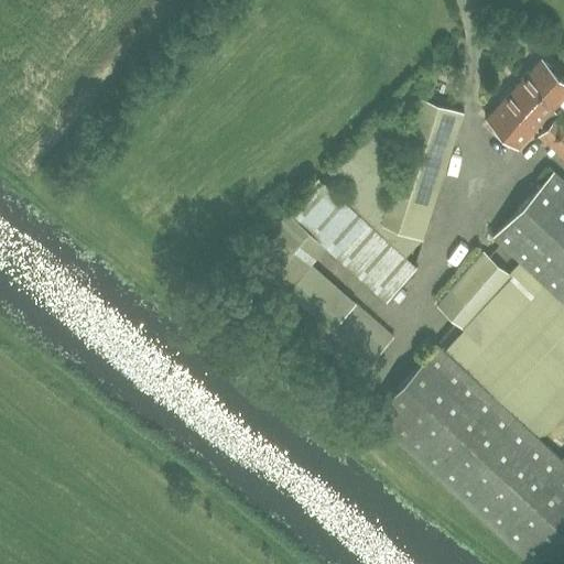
[(563,155),(563,117),(553,107),(563,95),(563,78),(541,57),(487,116),(519,144),(539,123),(545,129),(540,134),(563,155)]
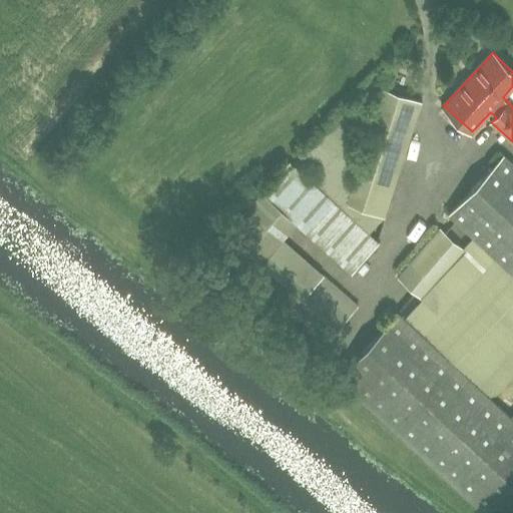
[(384,215),(422,100),(383,88),(347,203),(384,215)]
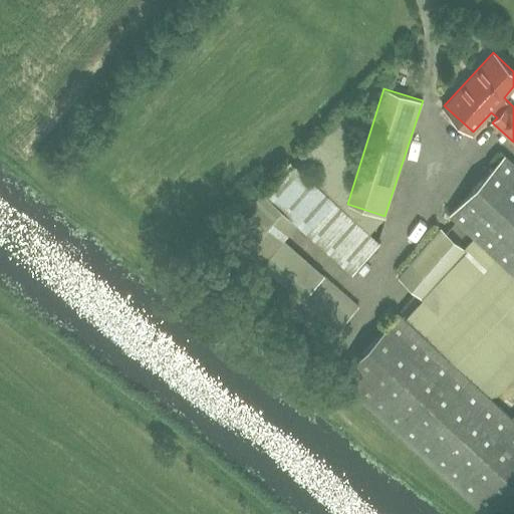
[(420,172),(427,153),(416,149),(409,169),(420,172)]
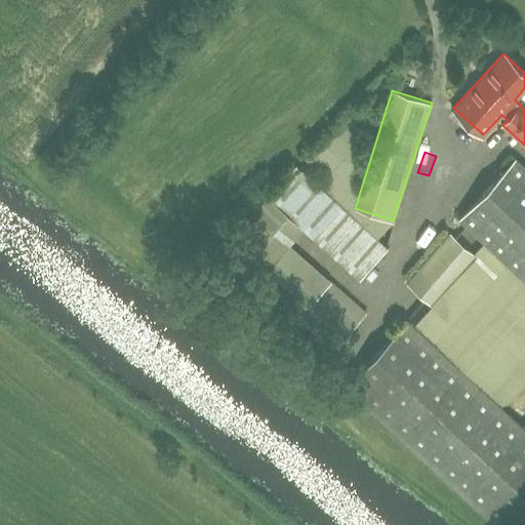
[(522,524),(524,523),(524,433),(500,410),(524,384),(524,167),(515,158),(458,218),(524,279),(524,285),(451,364),(405,320),(342,386),(489,524),(522,524)]
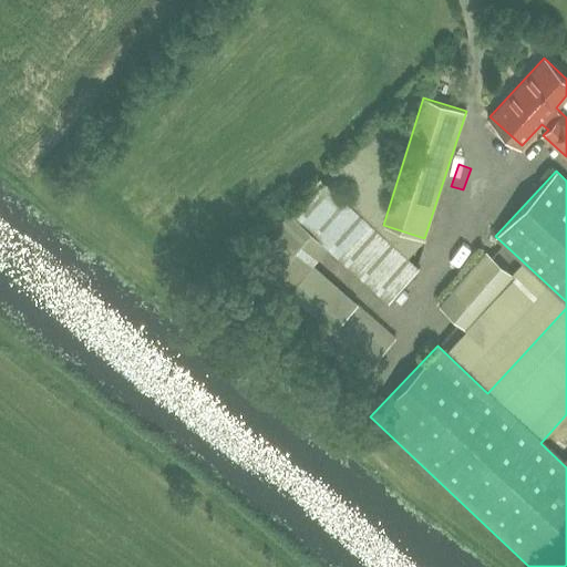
[(357,305),(354,306),(311,268),(327,250),(388,303),(419,269),(319,181),(238,271),(360,379),(395,339),(357,305)]
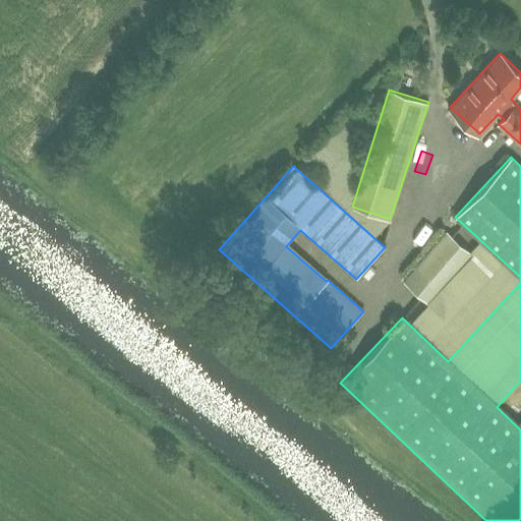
[(401,246),(406,231),(396,228),(391,243),(401,246)]
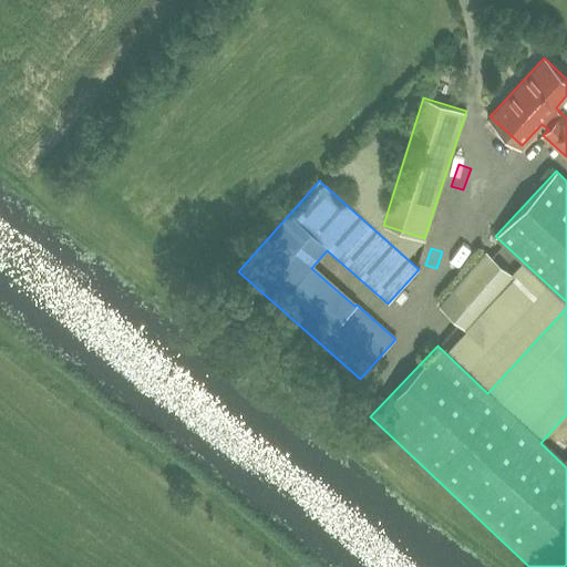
[(440,307),(472,334),(518,279),(485,251),(440,307)]
